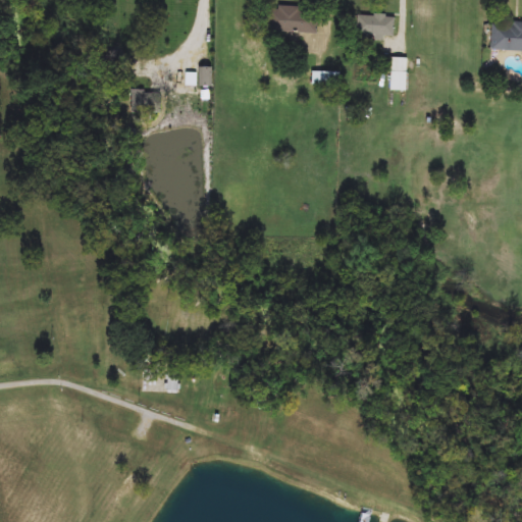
[(319,8),(319,33),(271,33),(271,8),(319,8)]
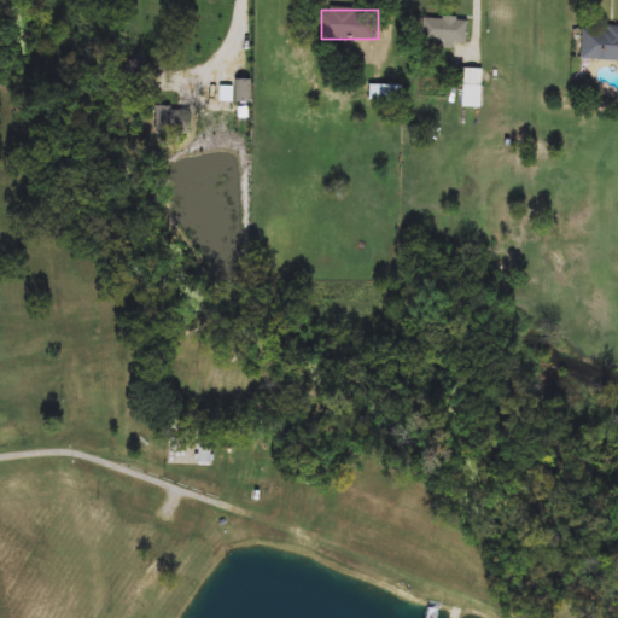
[(470,17),(470,44),(423,44),(423,17),(470,17)]
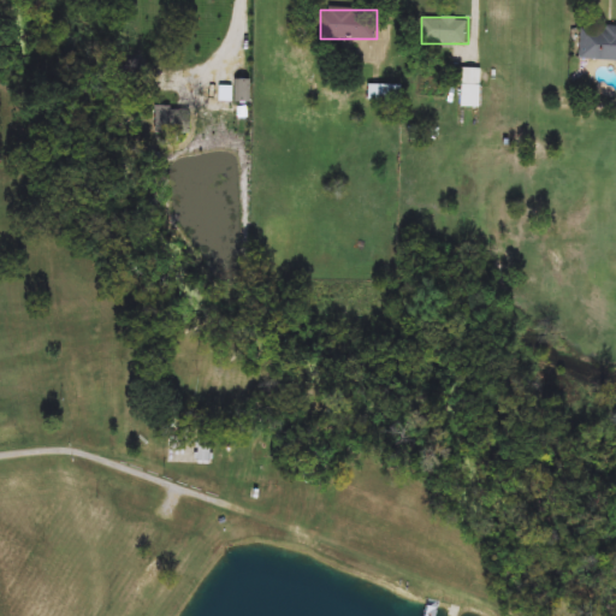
[(615,59),(582,59),(584,27),(615,28),(615,59)]
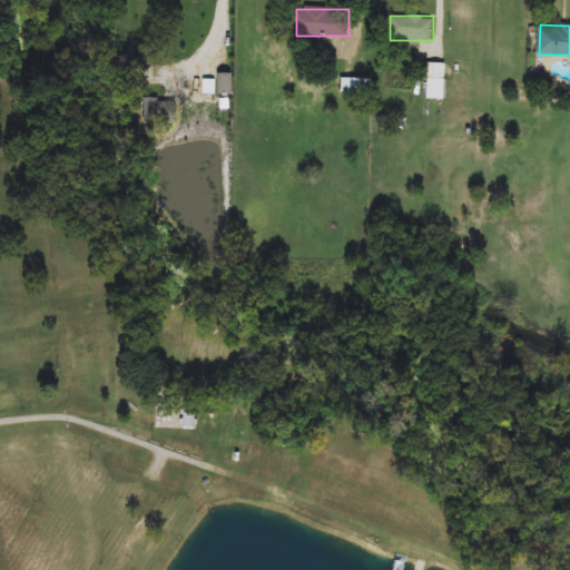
[(219,74),(231,74),(231,95),(219,95),(219,74)]
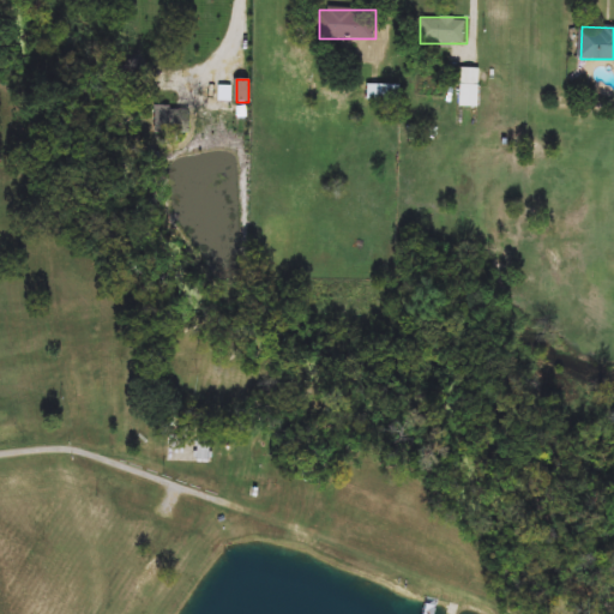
[(368,100),(368,85),(402,85),(402,100),(368,100)]
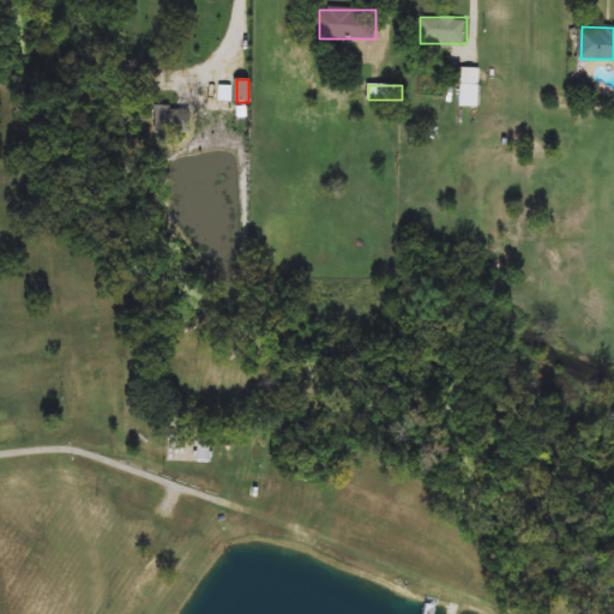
[(192,132),(157,132),(157,109),(178,109),(178,95),(192,95),(192,132)]
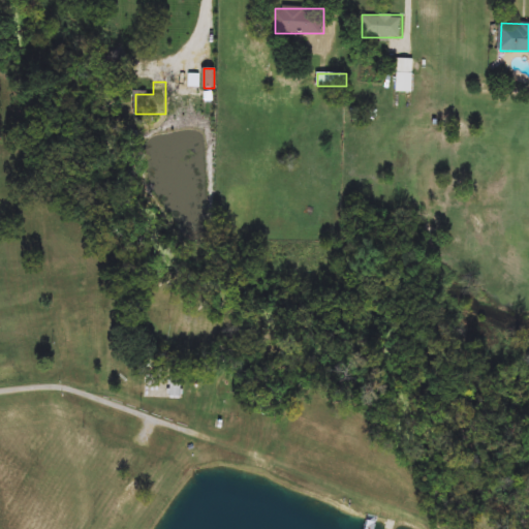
[(170,377),(182,377),(182,398),(170,398),(170,377)]
